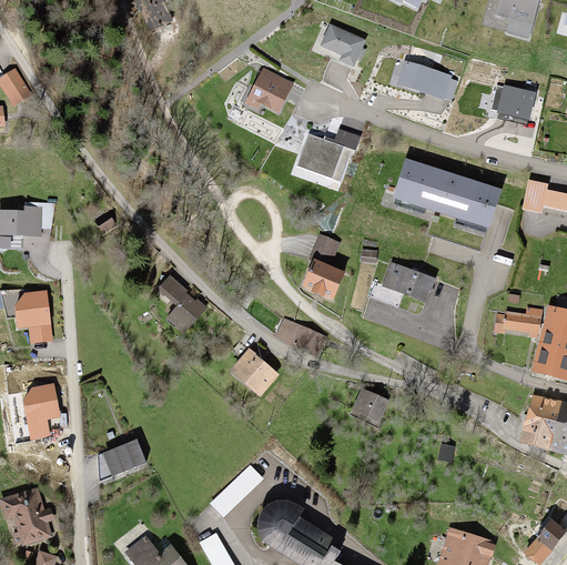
[(171,18),(162,0),(135,0),(149,28),(171,18)]
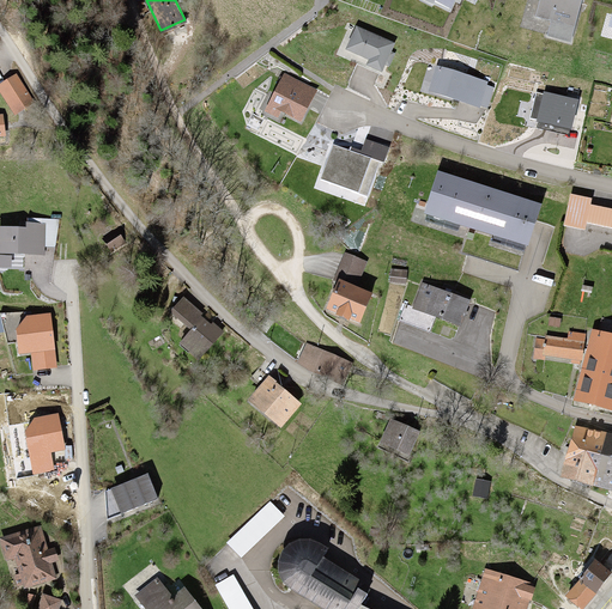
[(476,0),(429,0),(448,10),(452,0),(476,0)]
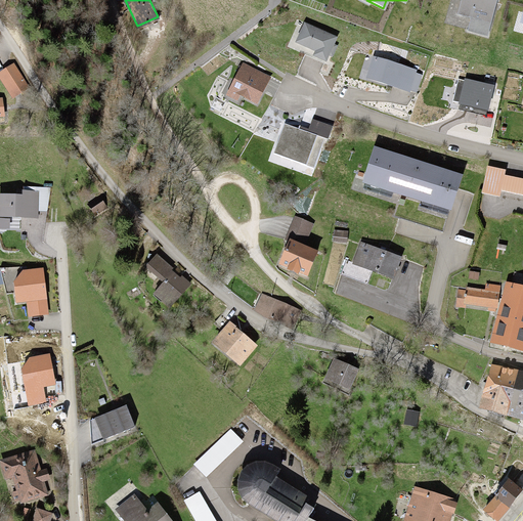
[(490,33),(499,0),(460,0),(456,12),(472,16),(469,27),(490,33)]
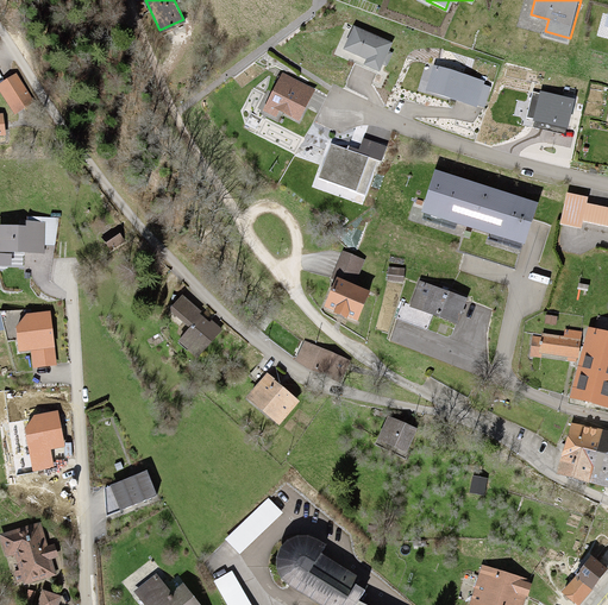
[(373,70),(388,43),(352,24),(337,51),(373,70)]
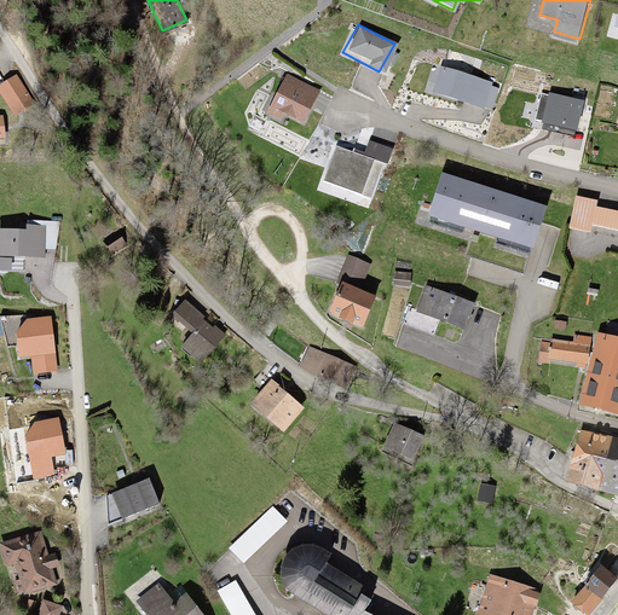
[(490,90),(492,81),(435,64),(428,88),(485,105),(490,90)]
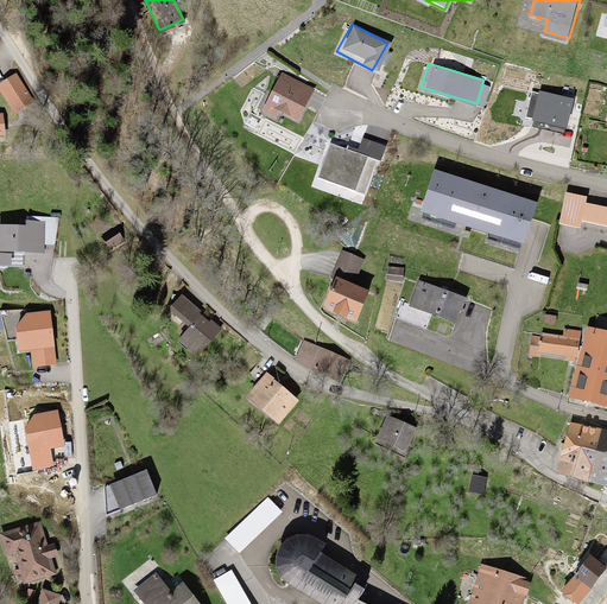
[(299,120),(315,90),(277,70),(261,101),(299,120)]
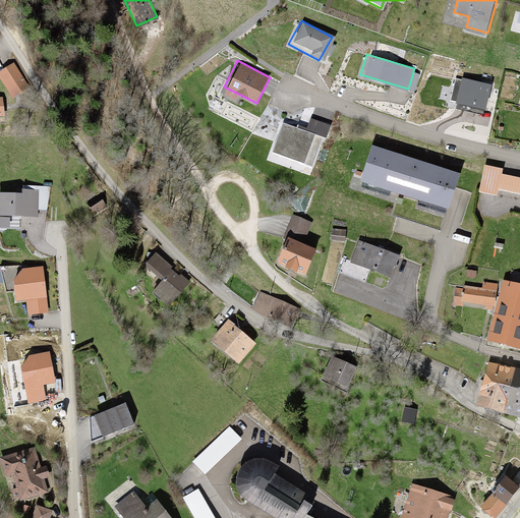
[(29,82),(14,61),(0,69),(0,71),(13,93),(29,82)]
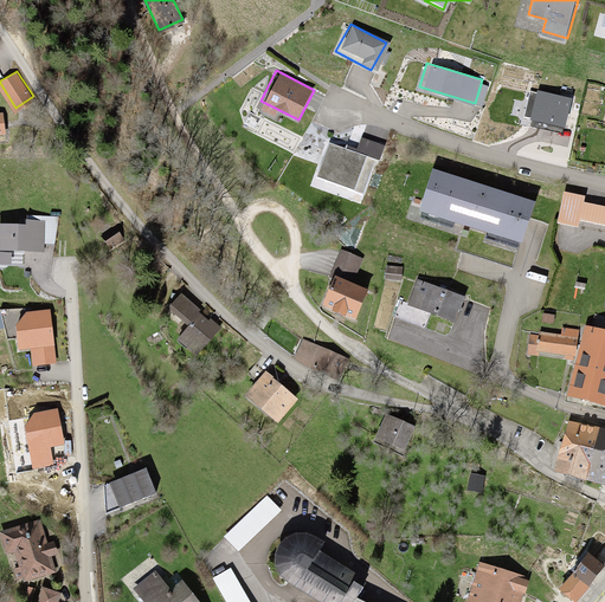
[(565,125),(572,96),(539,88),(538,92),(533,91),(528,111),(533,112),(532,117),(565,125)]
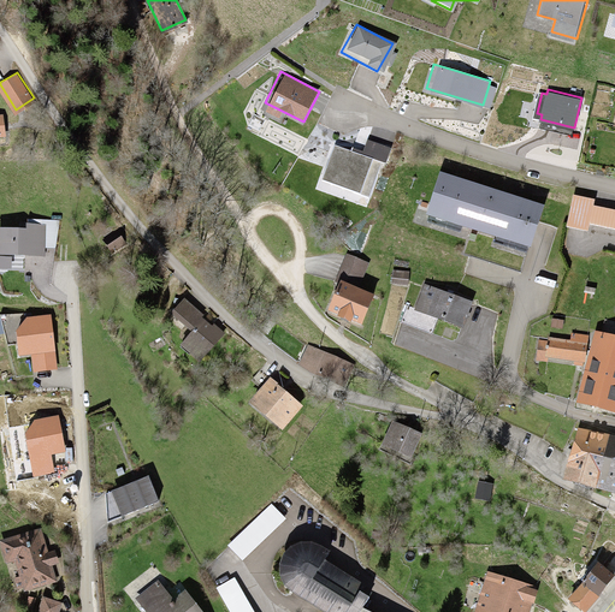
[(374,198),(392,148),(366,138),(361,153),(335,144),(321,180),(374,198)]
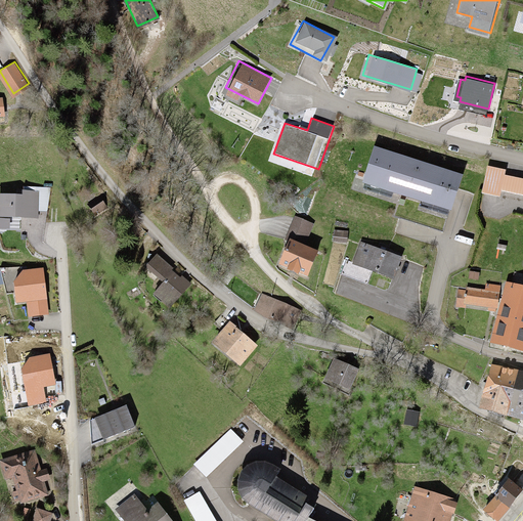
[(451,210),(463,175),(377,147),(365,182),(451,210)]
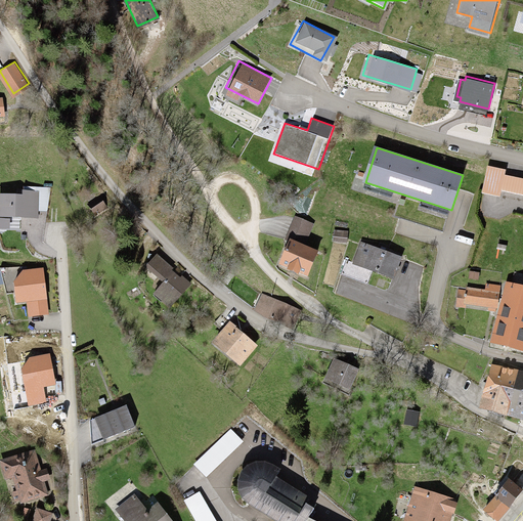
[(502,190),(522,193),(522,177),(505,174),(506,169),(488,166),(483,191),(500,194),(502,190)]
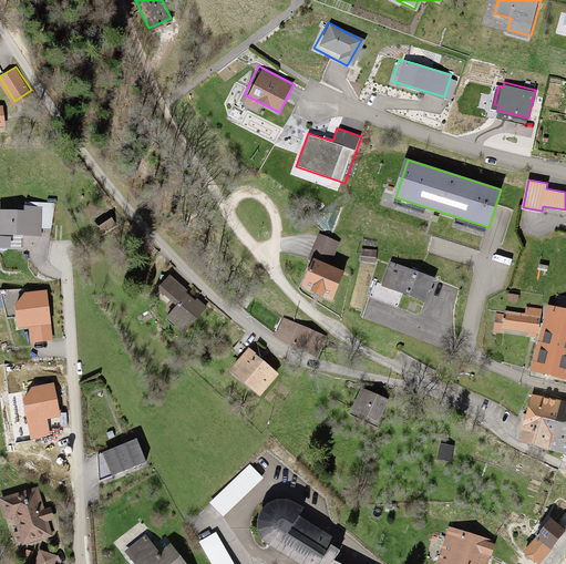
[(35,205),(0,205),(0,231),(35,231),(35,205)]
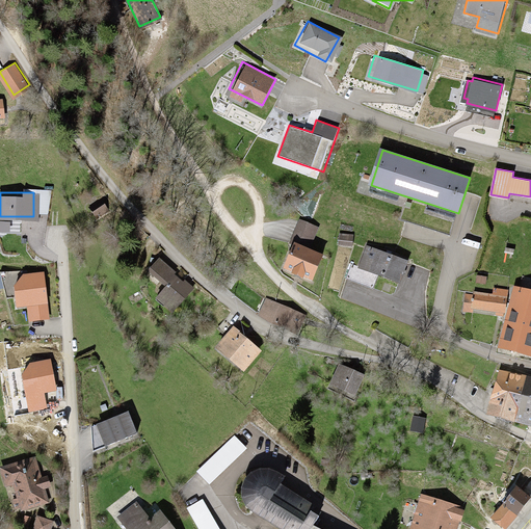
[(91,206),(98,215),(109,208),(103,197),(91,206)]
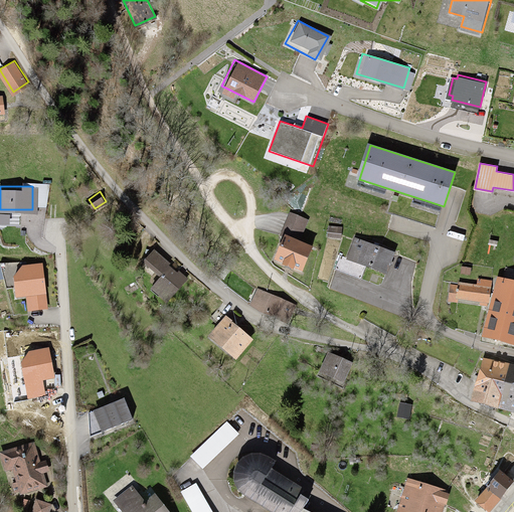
[(309,220),(292,212),(272,257),(301,270),(312,244),(300,239),(309,220)]
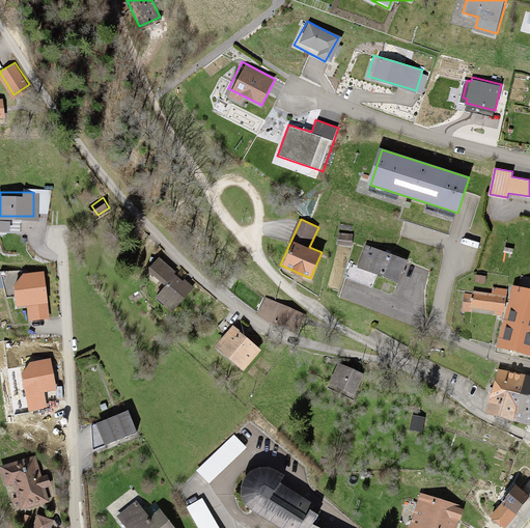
[(353,234),(338,232),(337,245),(352,246),(353,234)]
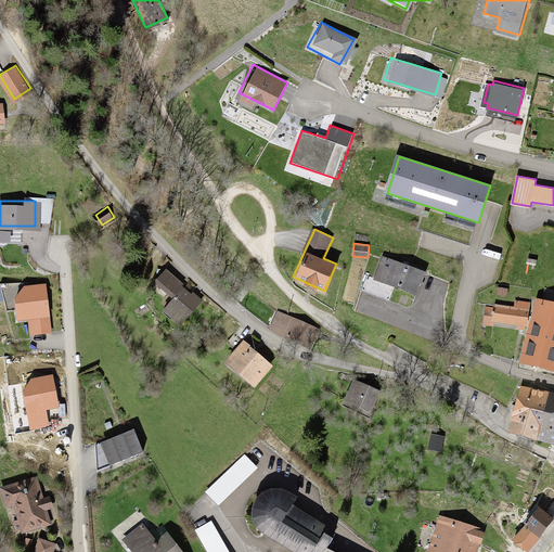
[(425,270),(389,257),(381,280),(416,293),(425,270)]
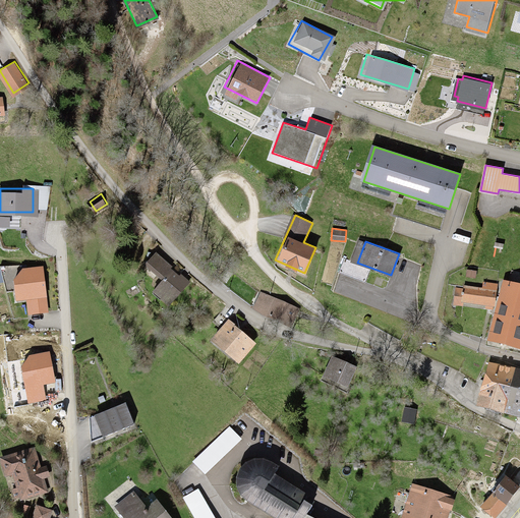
[(459,244),(451,243),(450,256),(458,257),(459,244)]
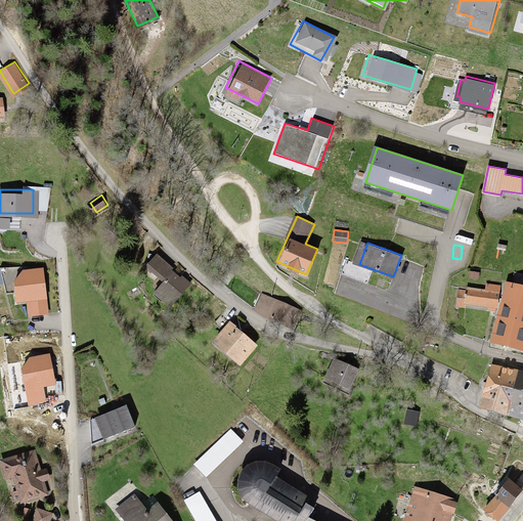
[(156,290),(171,302),(189,279),(158,253),(149,263),(167,277),(156,290)]
